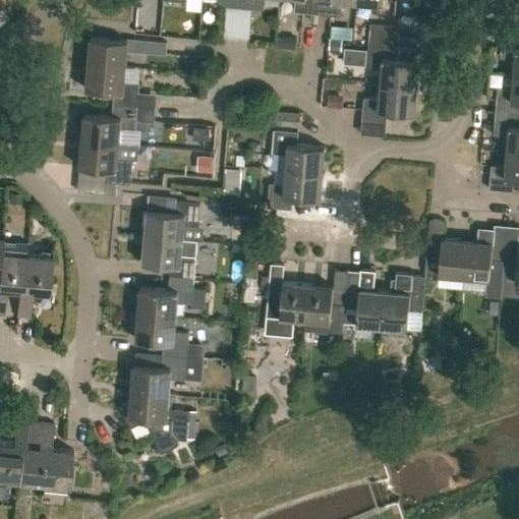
[(263,0),(238,0),(238,8),(263,10),(263,0)]
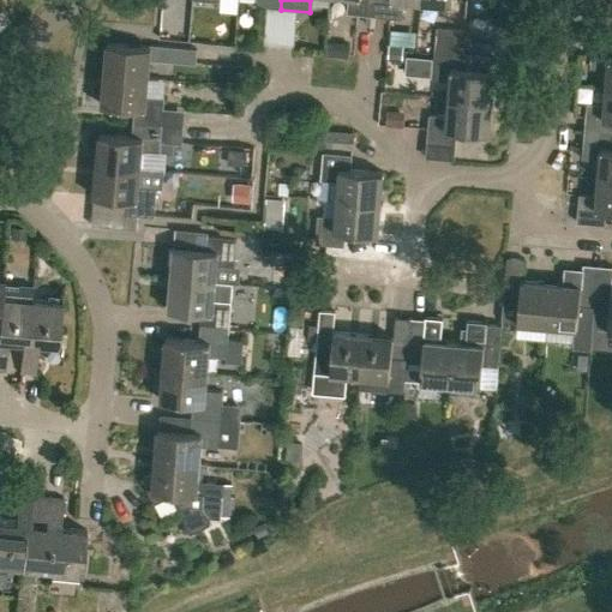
[(347,0),(346,15),(371,17),(372,0),(347,0)]
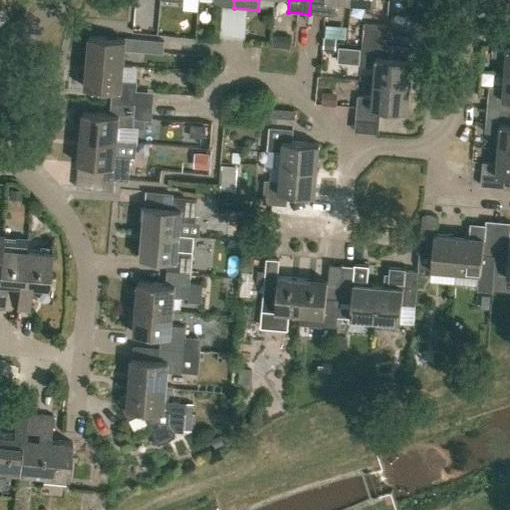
[(310,0),(309,14),(332,16),(333,2),(349,3),(349,0),(310,0)]
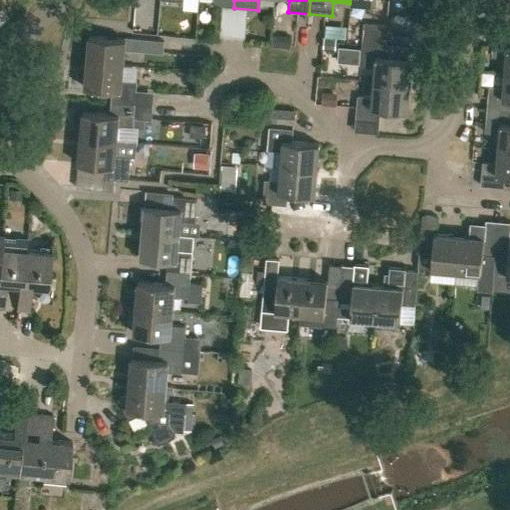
[(349,0),(349,3),(363,4),(363,12),(374,13),(375,0),(349,0)]
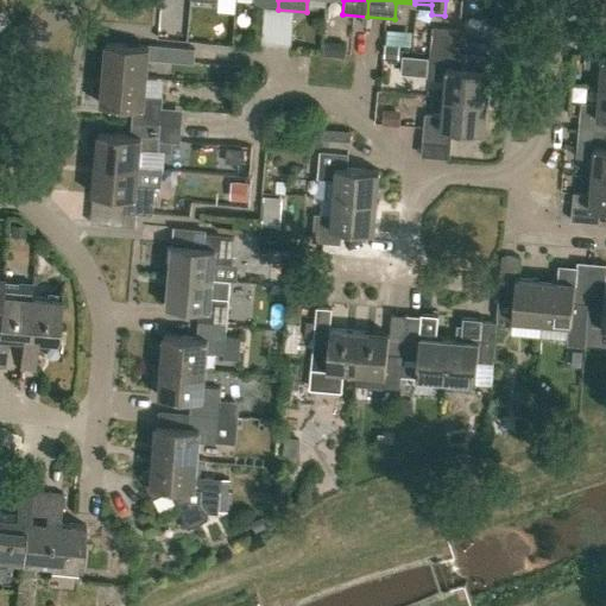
[(428,54),(456,55),(459,31),(430,30),(428,54)]
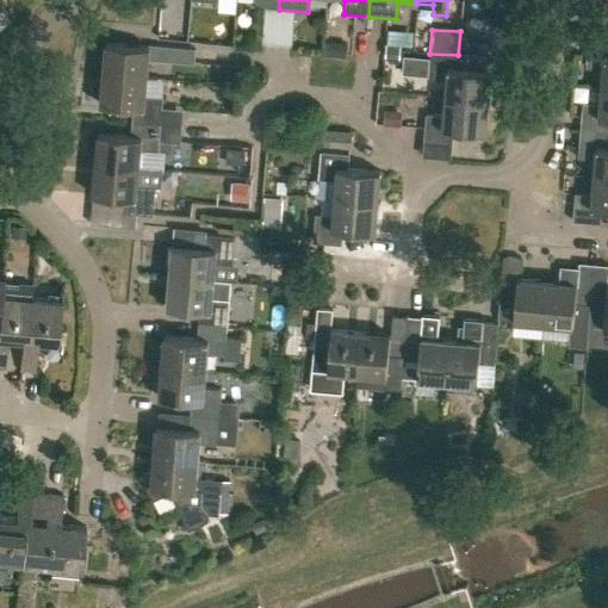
[(416,48),(416,33),(390,32),(390,48),(416,48)]
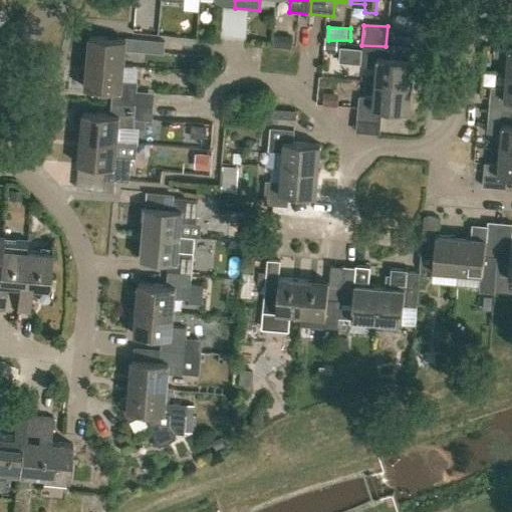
[(273,35),(272,47),(290,49),(291,37),(273,35)]
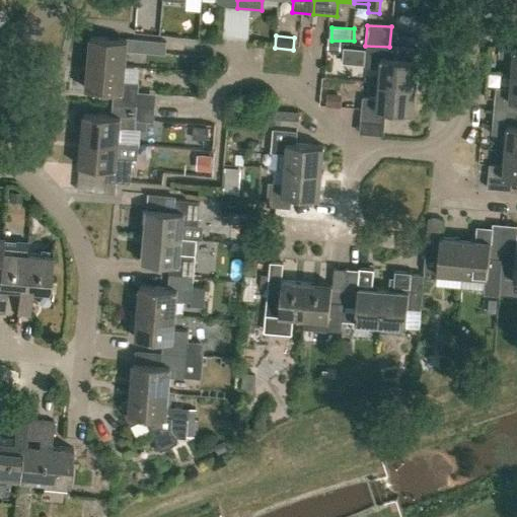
[(510,75),(516,76),(516,37),(498,35),(496,59),(511,60),(510,75)]
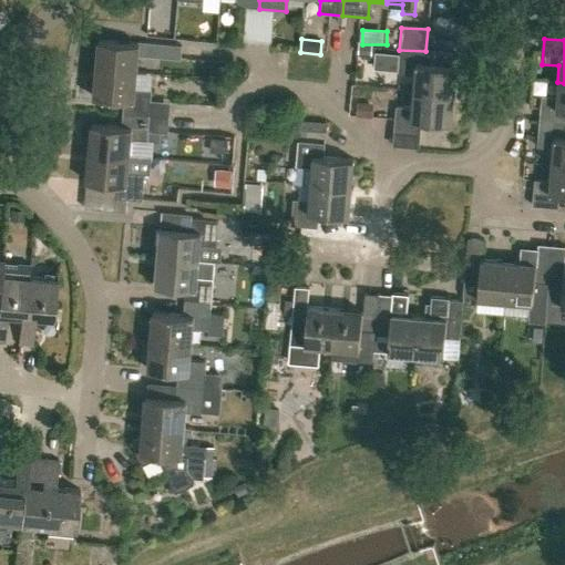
[(96,41),(94,70),(135,73),(136,58),(178,61),(180,48),(136,43),(136,45),(96,41)]
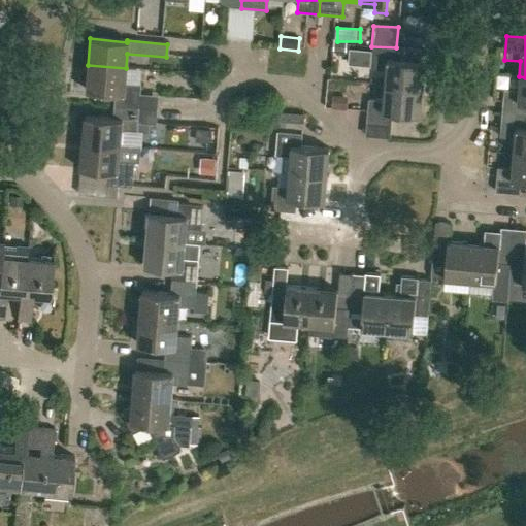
[(383,86),(421,89),(423,62),(395,60),(396,47),(371,46),(369,69),(384,70),(383,86)]
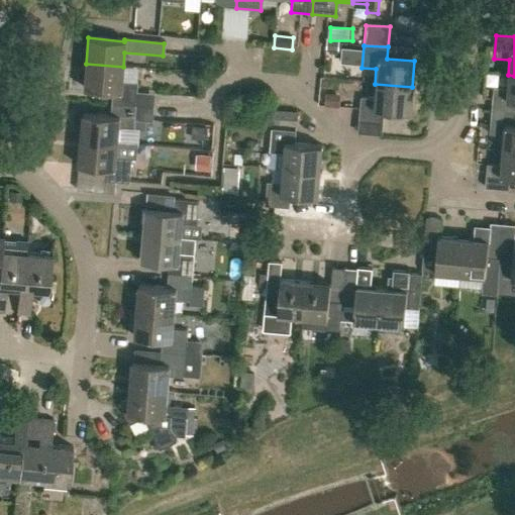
[(111,93),(110,104),(134,106),(153,108),(155,95),(135,93),(136,84),(122,83),(123,67),(86,64),(83,90),(111,93)]
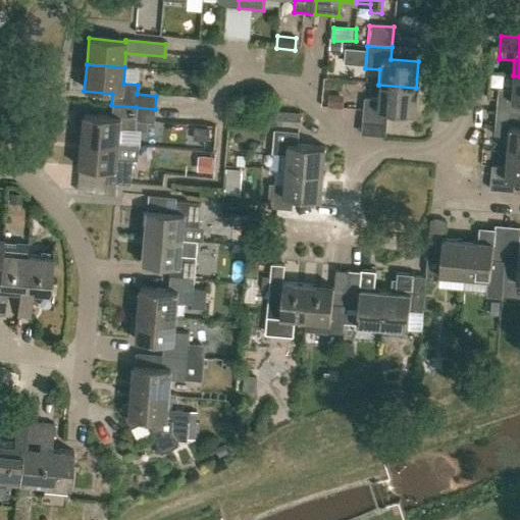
[(495,113),(519,115),(519,103),(519,102),(519,76),(513,75),(511,92),(497,91),(495,113)]
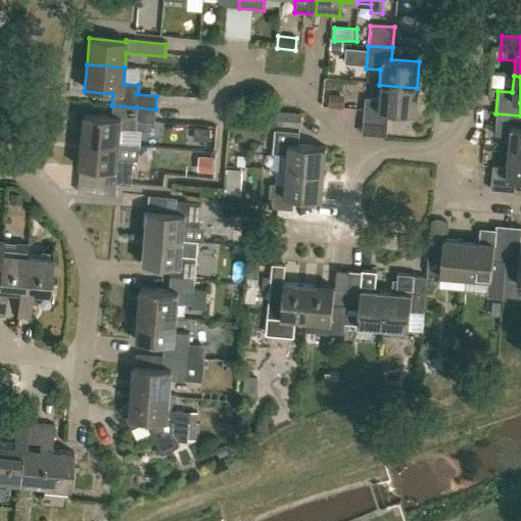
[(361,123),(386,125),(387,113),(415,115),(417,88),(379,85),(378,101),(363,99),(361,123)]
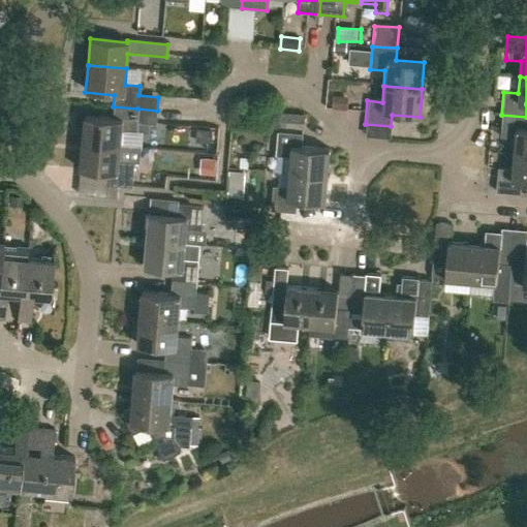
[(324,110),(346,111),(347,98),(326,96),(324,110)]
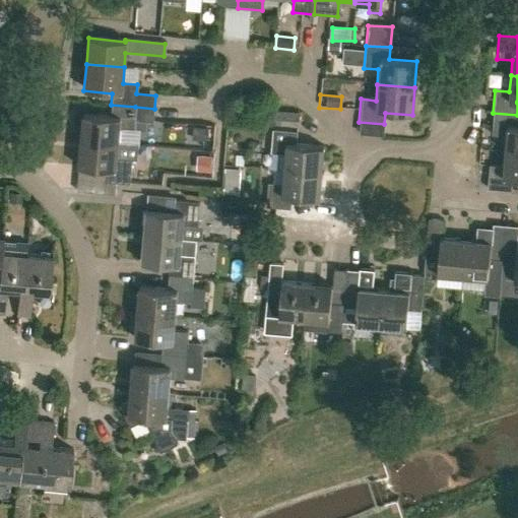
[(135,107),(111,105),(110,117),(82,115),(79,141),(118,144),(119,130),(133,131),(133,125),(153,127),(155,109),(154,109),(135,107)]
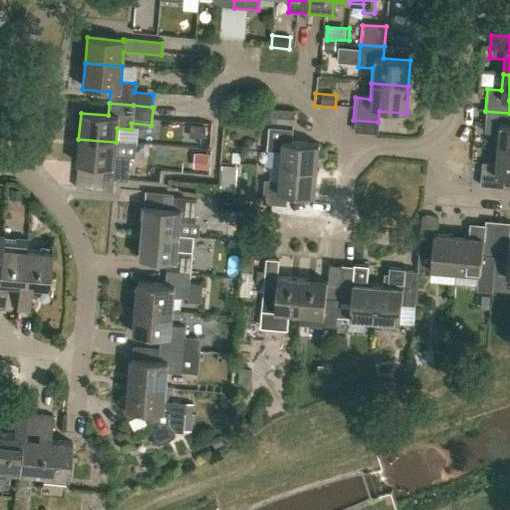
[(496,150),(509,151),(509,125),(507,125),(509,113),(485,111),(483,134),(497,136),(496,150)]
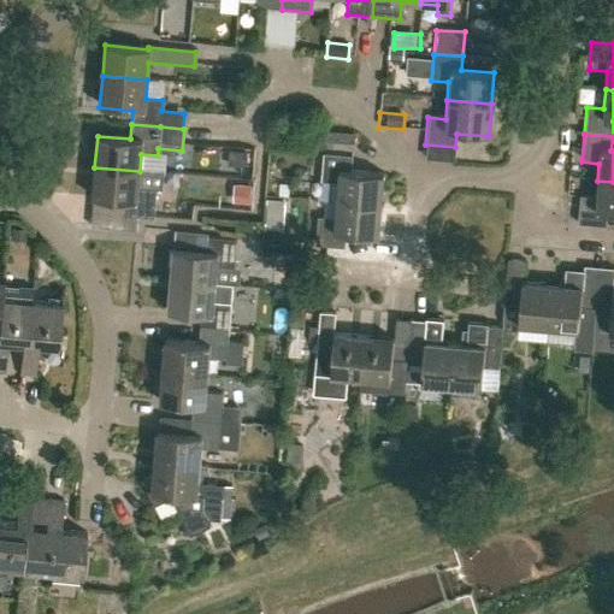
[(330,137),(329,153),(354,154),(355,140),(330,137)]
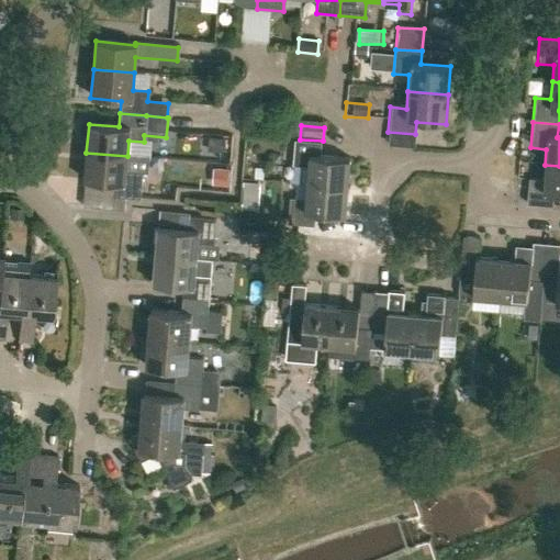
[(305,185),(346,188),(349,159),(318,157),(320,144),(293,142),(292,166),(294,167),(291,181),(290,181),(290,182),(305,185)]
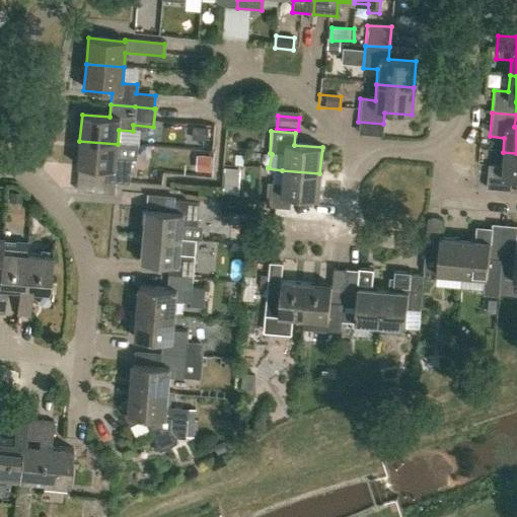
[(104,181),(128,183),(130,160),(116,159),(118,144),(79,141),(77,167),(105,170),(104,181)]
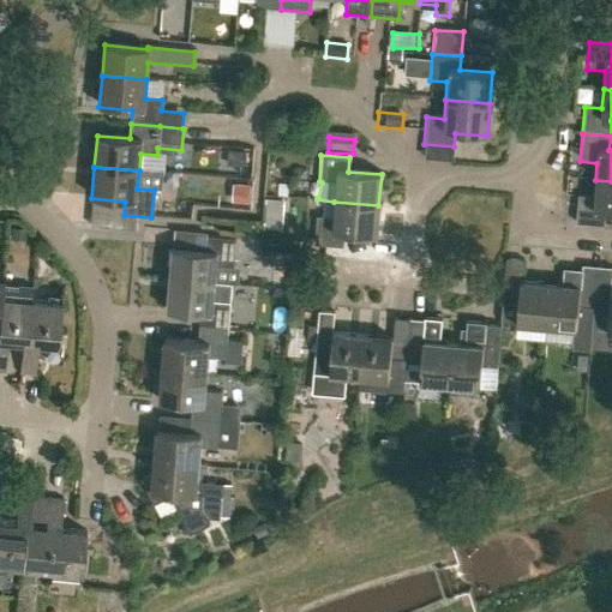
[(574,223),(603,226),(604,213),(611,213),(611,181),(595,180),(594,198),(576,196),(574,223)]
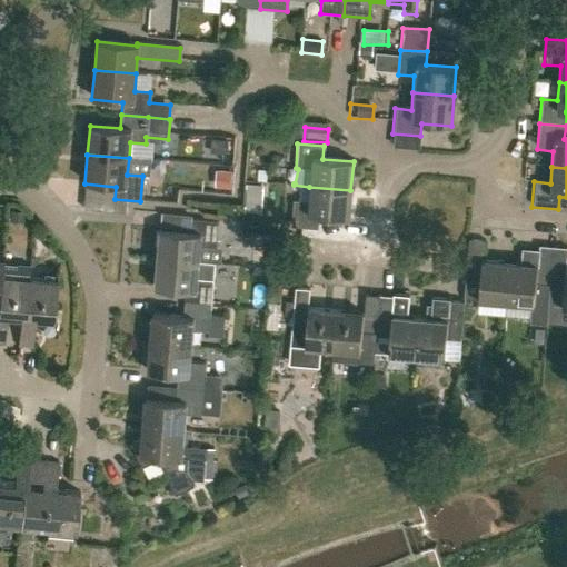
[(290,228),(317,230),(318,217),(348,219),(350,190),(309,187),(308,204),(292,202),(290,228)]
